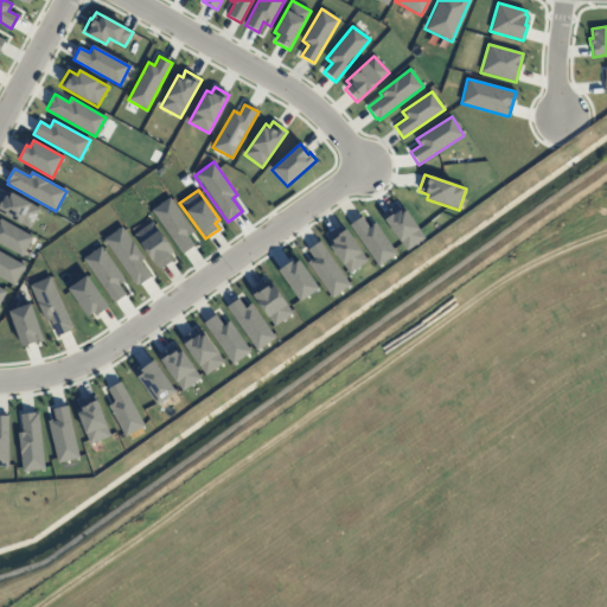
[(11,193),(8,198),(0,193),(0,211),(30,229),(40,210),(11,193)]
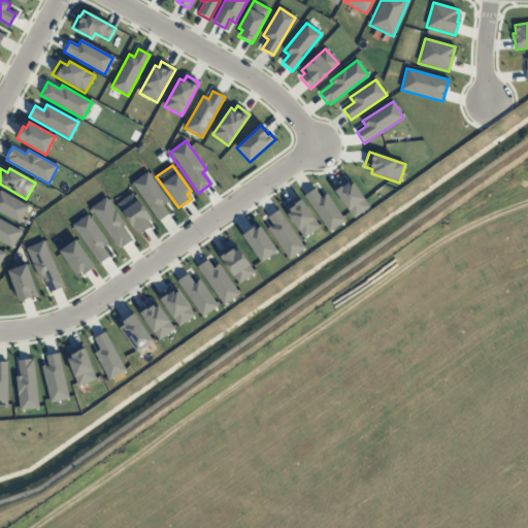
[(147,172),(132,184),(159,221),(169,213),(163,205),(168,201),(147,172)]
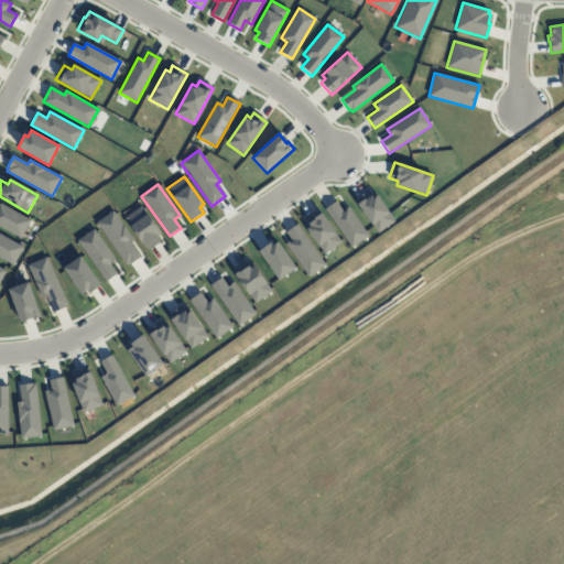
[(368,191),(371,196),(375,194),(394,221),(377,234),(354,201),(368,191)]
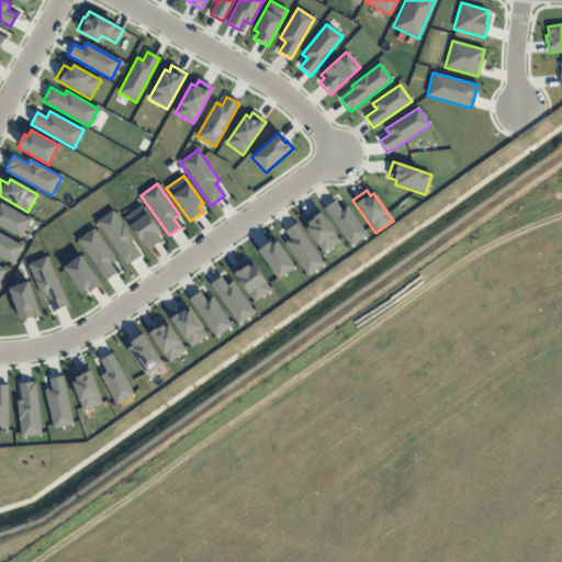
[(335,201),(341,211),(347,208),(367,236),(350,247),(323,209),(335,201)]
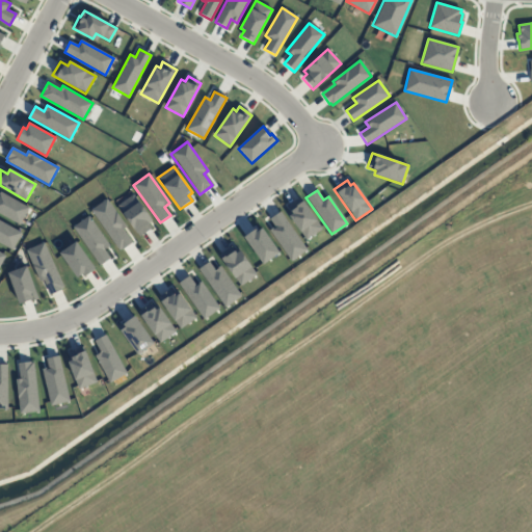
[(0,192),(0,214),(19,224),(28,208),(0,192)]
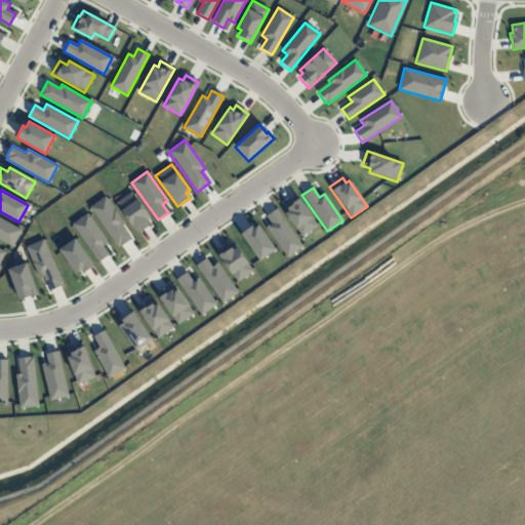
[(150,218),(147,220),(150,226),(137,234),(116,203),(131,192),(150,218)]
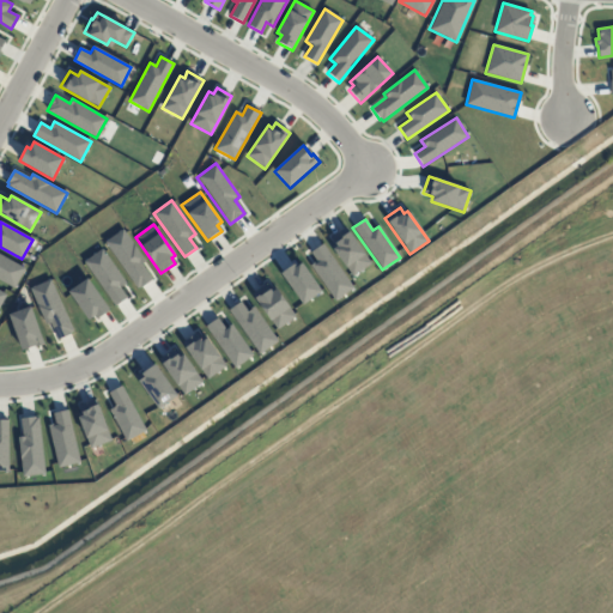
[(345,228),(371,265),(352,278),(333,249),(337,247),(331,238),(345,228)]
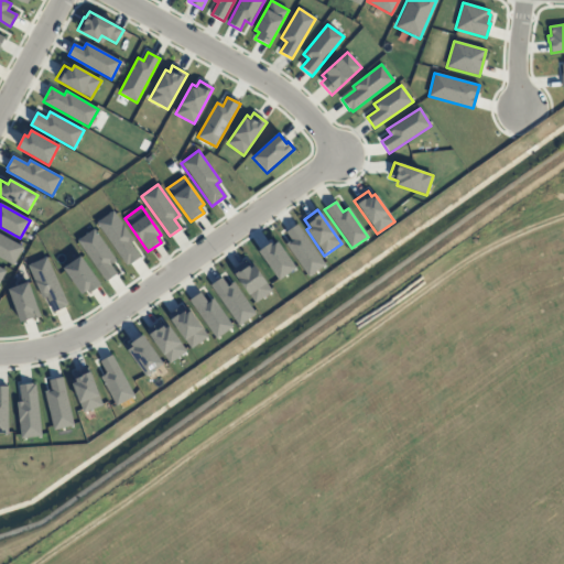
[(114,210),(96,223),(126,267),(140,257),(130,243),(134,240),(114,210)]
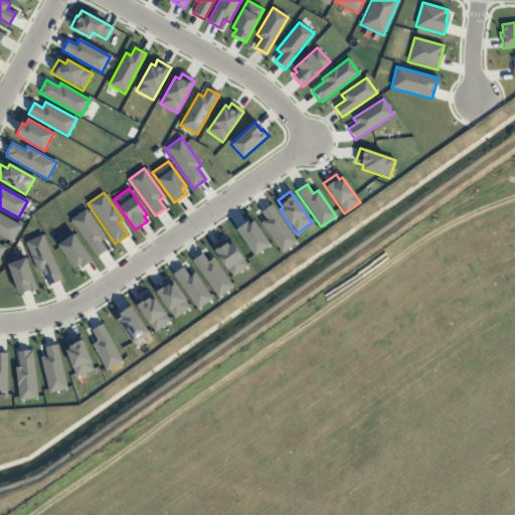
[(271,205),(298,242),(282,253),(260,223),(266,219),(261,212),(271,205)]
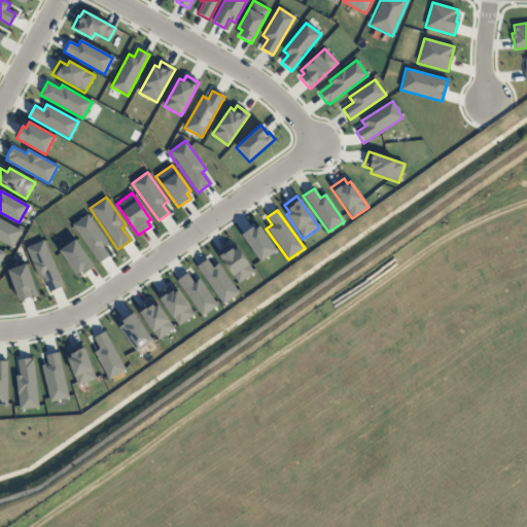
[(99,264),(109,256),(103,247),(108,244),(88,214),(72,225),(99,264)]
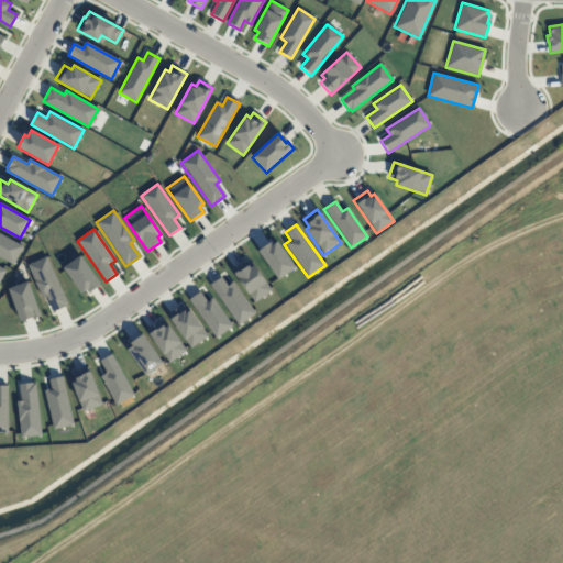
[(0,233),(0,257),(12,265),(23,246),(0,233)]
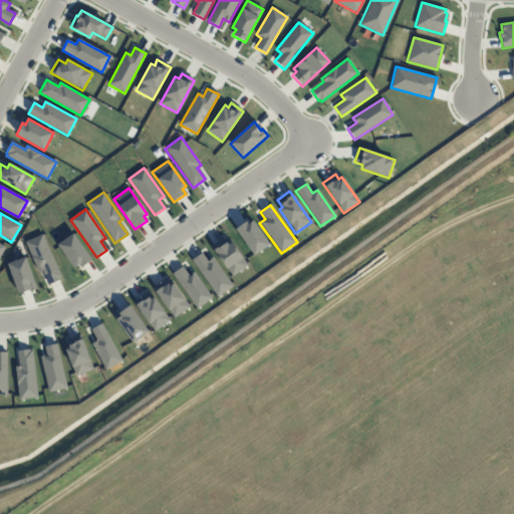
[(253,220),(248,224),(246,222),(235,230),(254,256),(270,244),(253,220)]
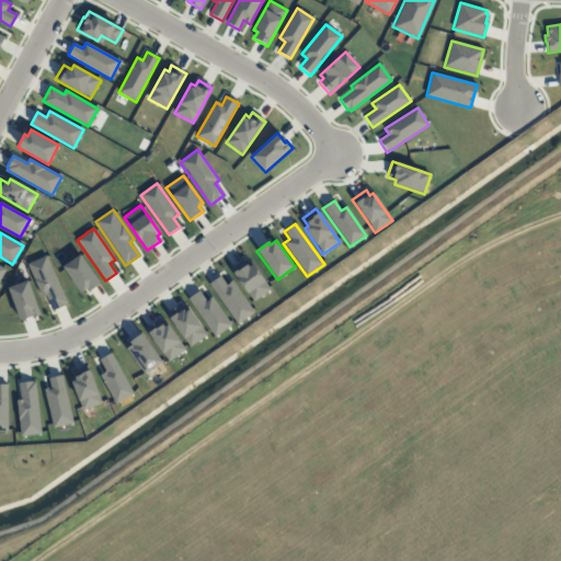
[(100,284),(89,292),(87,289),(81,294),(63,267),(80,255),(100,284)]
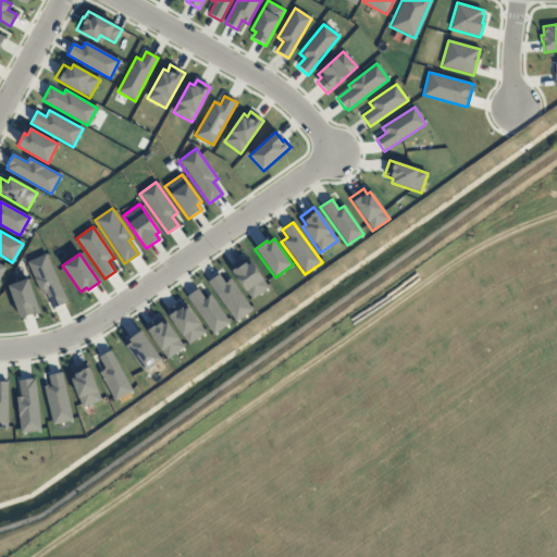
[(52,308),(66,301),(46,255),(27,262),(41,295),(46,294),(52,308)]
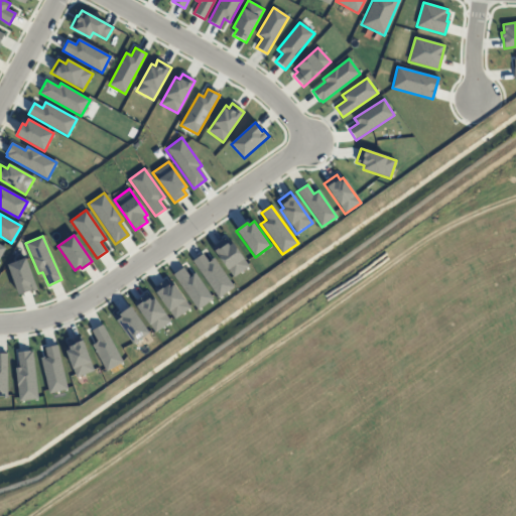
[(224,239),(228,244),(231,241),(249,267),(233,278),(212,247),(224,239)]
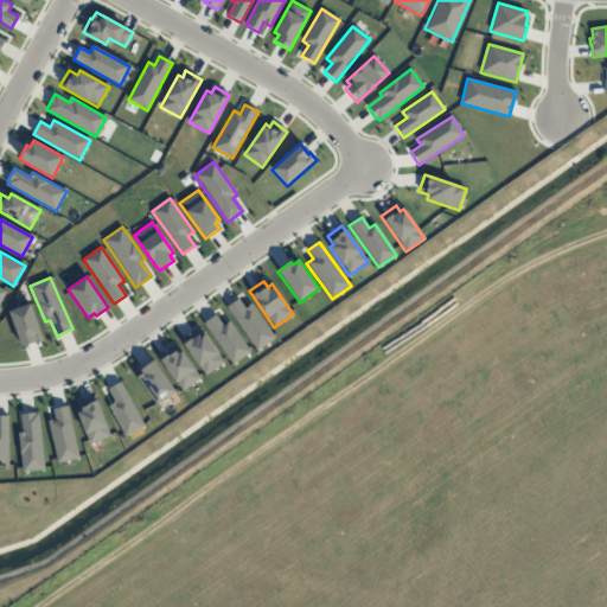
[(238,299),(244,308),(251,304),(275,338),(257,351),(227,307),(238,299)]
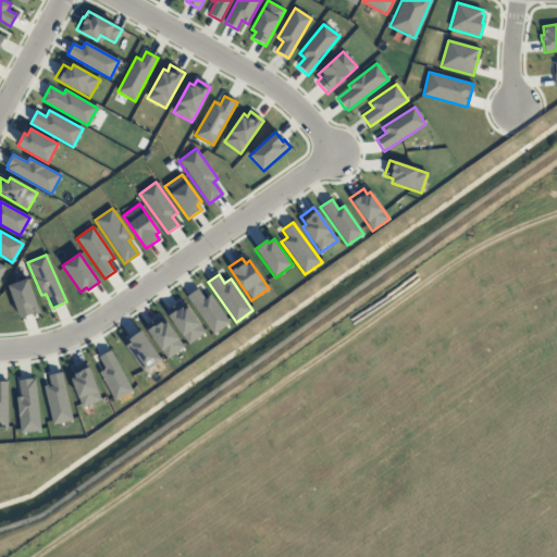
[(27,279),(39,313),(32,316),(32,314),(20,319),(8,286),(27,279)]
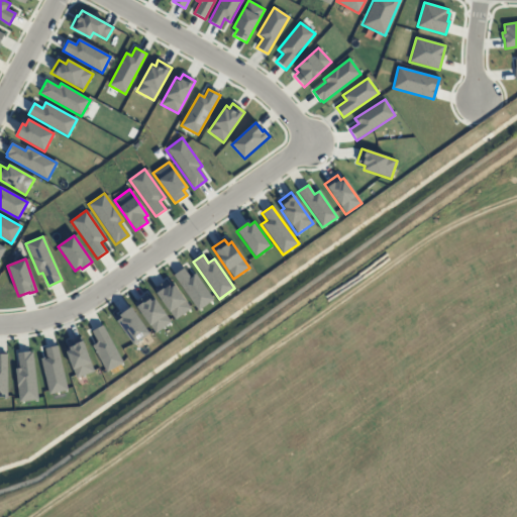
[(184,269),(190,278),(195,275),(213,300),(198,311),(173,276),(184,269)]
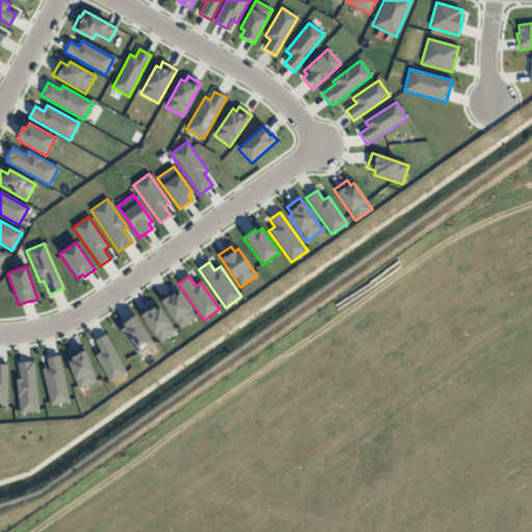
[(170,289),(174,294),(178,291),(196,318),(181,330),(158,298),(170,289)]
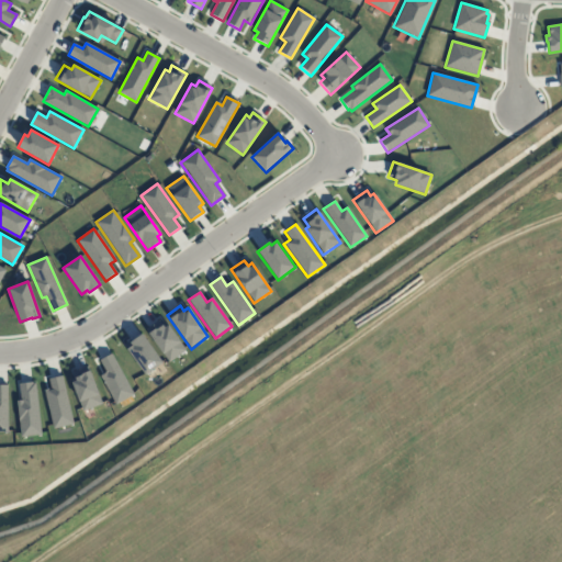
[(158,321),(161,325),(166,323),(187,350),(169,363),(145,329),(158,321)]
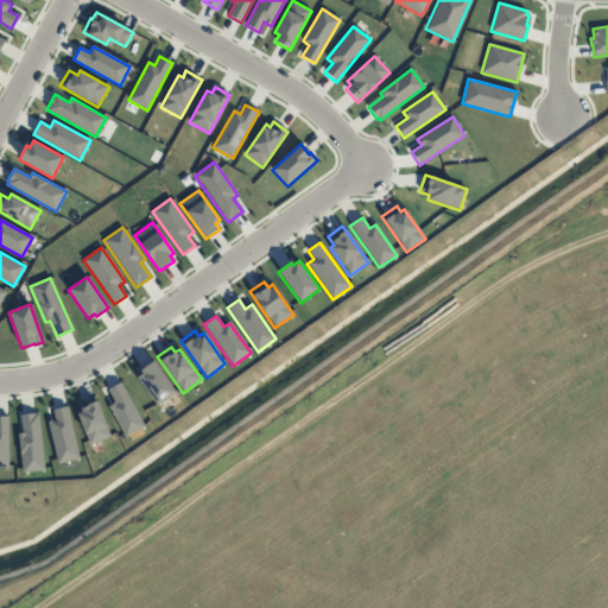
[(154,361),(141,371),(140,369),(134,374),(157,405),(176,392),(154,361)]
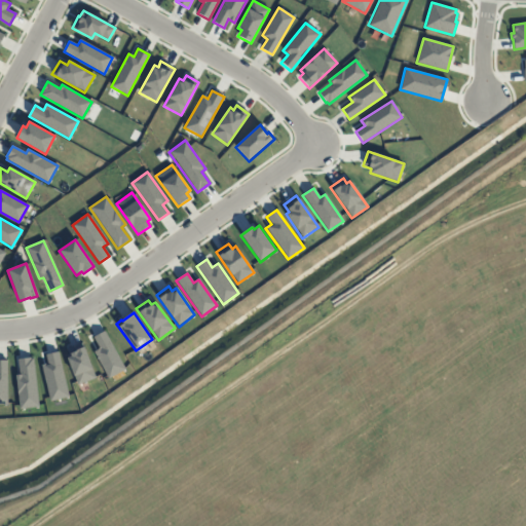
[(105,331),(125,369),(108,378),(94,352),(97,350),(97,349),(99,348),(92,337),(105,331)]
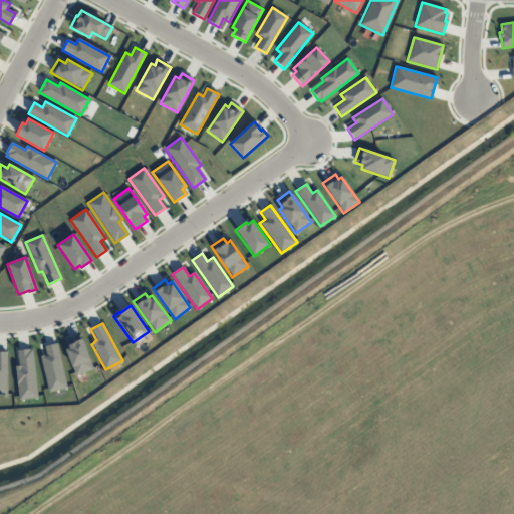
[(80,334),(93,369),(75,376),(65,349),(69,348),(66,339),(80,334)]
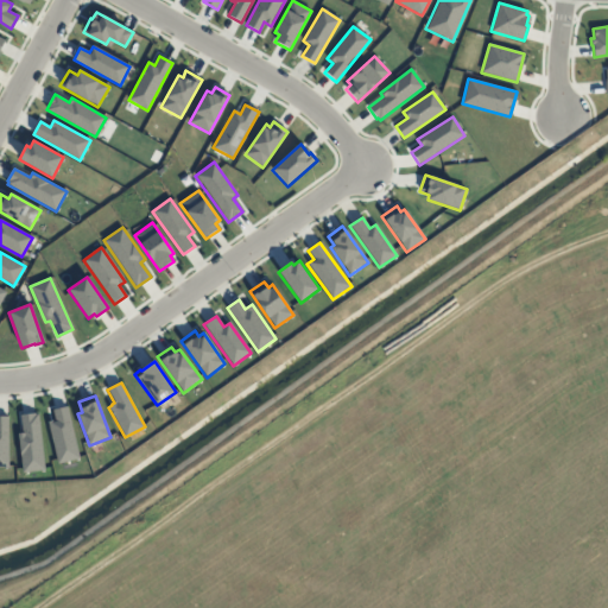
[(67,406),(80,458),(58,464),(48,422),(55,420),(52,410),(67,406)]
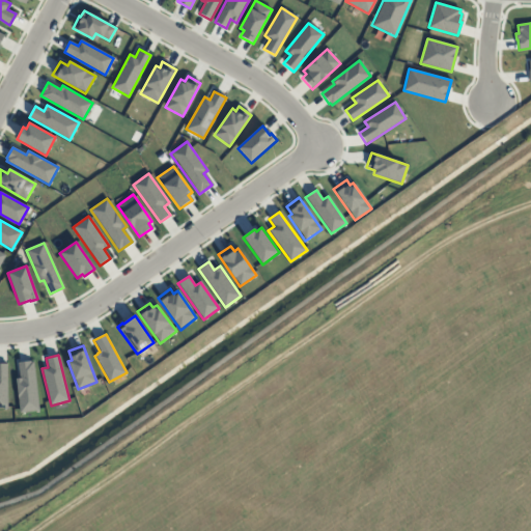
[(18,362),(20,379),(16,379),(20,413),(38,411),(32,360),(18,362)]
